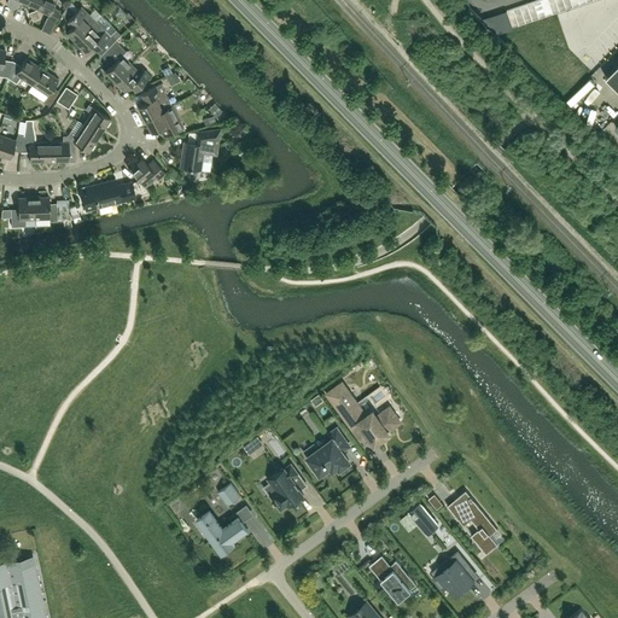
[(60,10),(52,6),(54,0),(41,0),(38,7),(50,13),(47,18),(54,22),(60,10)]
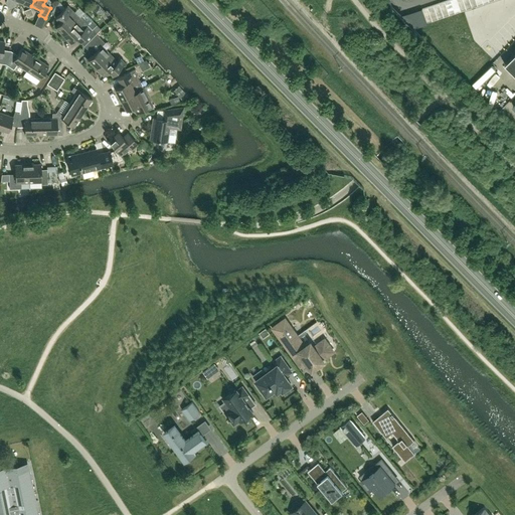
[(449,0),(422,9),(426,22),(493,0),(449,0)]
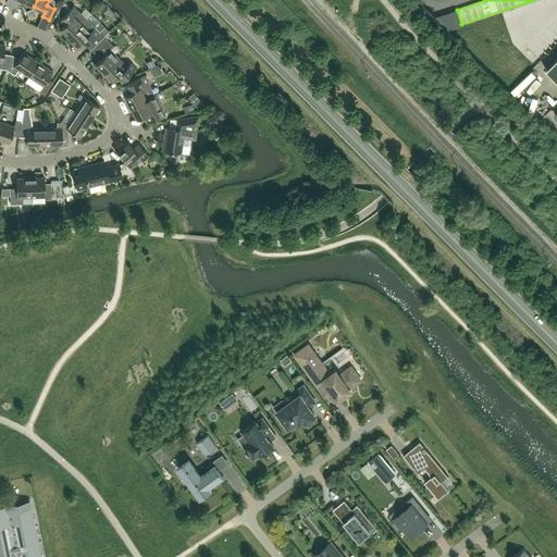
[(56,13),(60,19),(64,23),(60,28),(67,37),(86,19),(73,5),(67,11),(61,4),(56,13)]
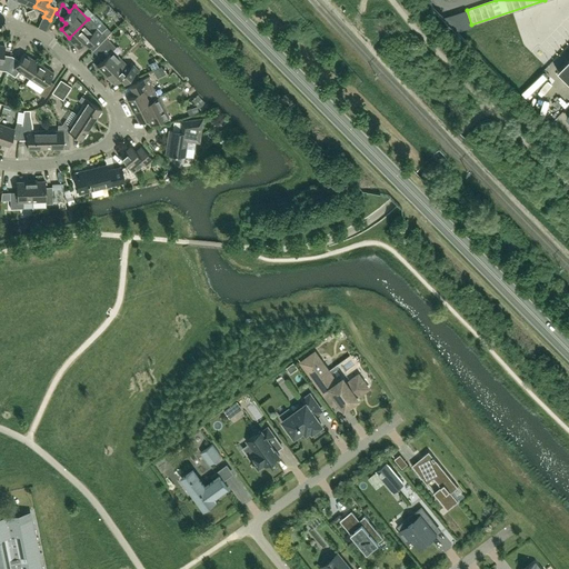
[(97,28),(88,19),(69,38),(78,47),(83,41),(92,50),(108,36),(103,31),(101,32),(97,28)]
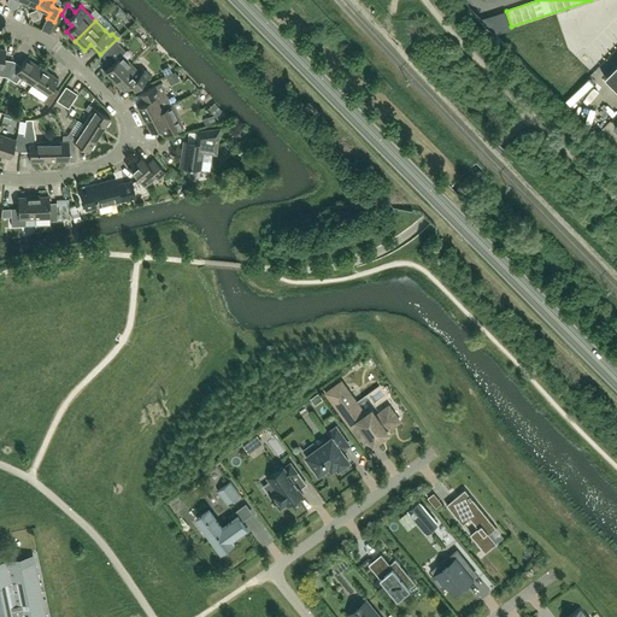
[(131,64),(122,54),(125,52),(115,41),(100,56),(111,65),(105,71),(115,81),(131,64)]
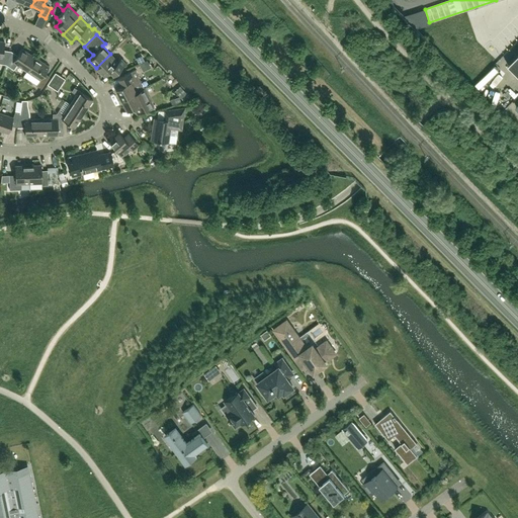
[(4,41),(0,40),(0,63),(1,64),(5,66),(11,52),(3,50),(4,41)]
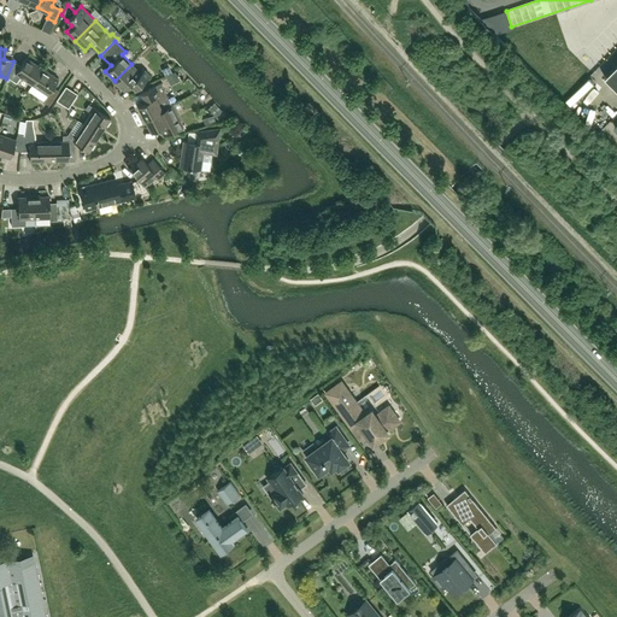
[(31,86),(42,69),(27,58),(21,66),(13,62),(6,78),(16,83),(19,77),(31,86)]
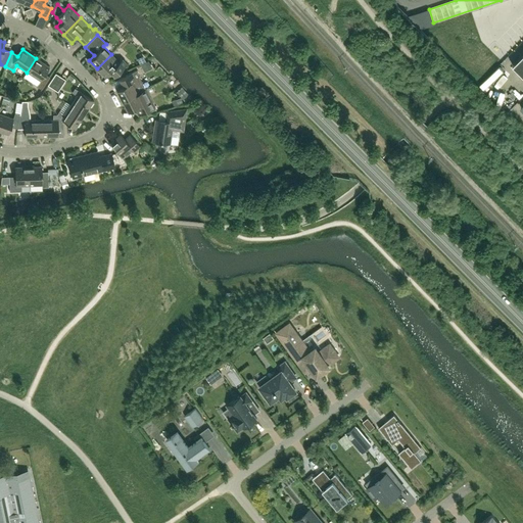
[(114,76),(127,63),(122,59),(119,62),(111,54),(97,68),(105,76),(109,72),(114,76)]
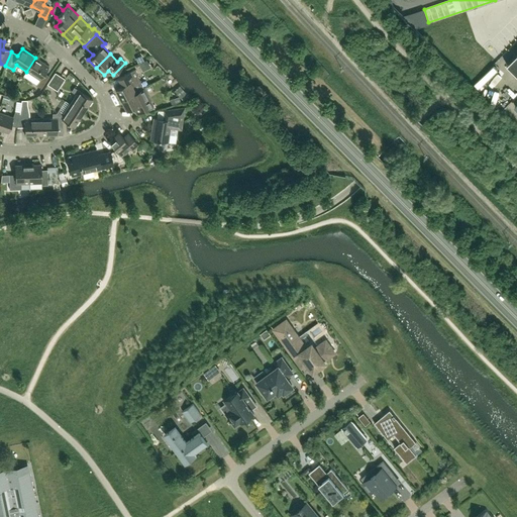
[(516,54),(507,65),(516,75),(516,54)]
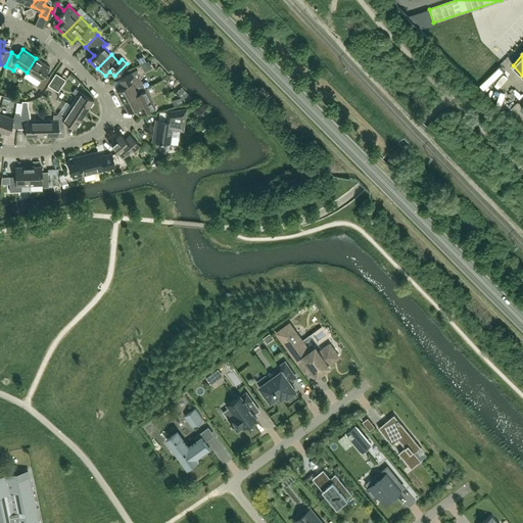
[(42,89),(49,78),(45,74),(49,67),(36,58),(27,73),(40,81),(37,86),(42,89)]
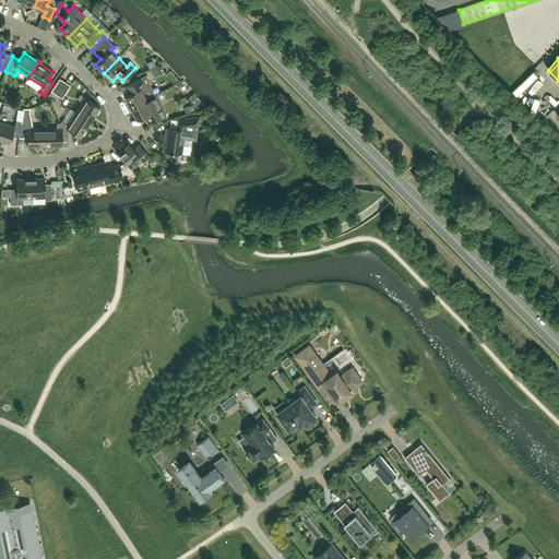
[(155,95),(145,75),(128,84),(131,92),(125,96),(130,108),(155,95)]
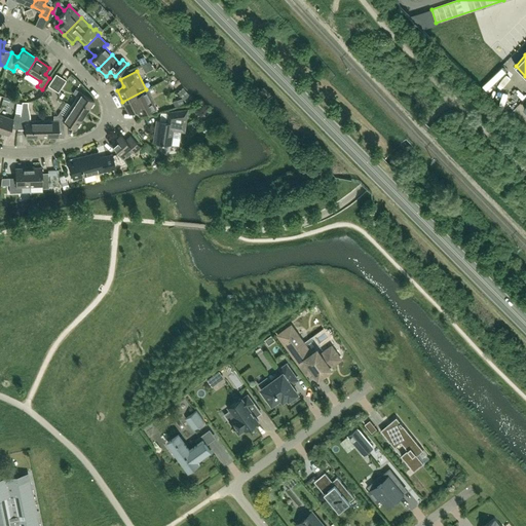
[(48,86),(52,89),(61,77),(55,74),(48,86)]
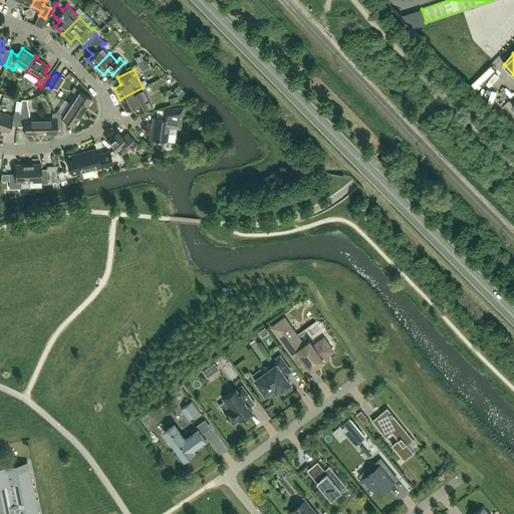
[(64,78),(59,75),(51,87),(56,90),(64,78)]
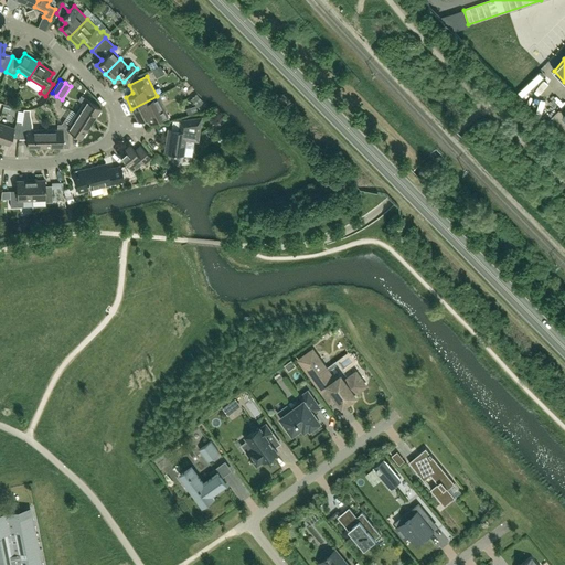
[(100,109),(81,96),(78,100),(83,104),(76,114),(92,124),(100,109)]
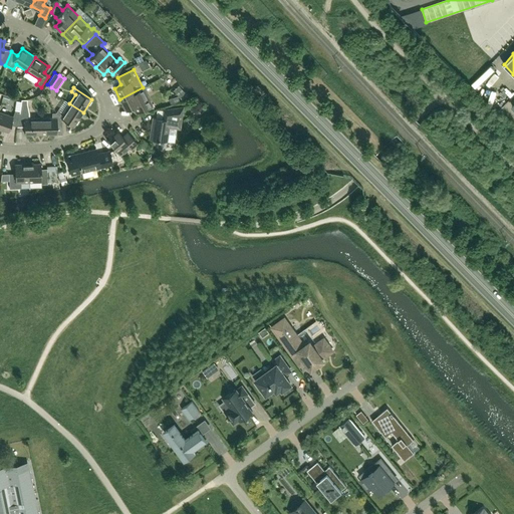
[(153,107),(148,97),(143,87),(119,99),(125,110),(133,106),(136,113),(153,107)]
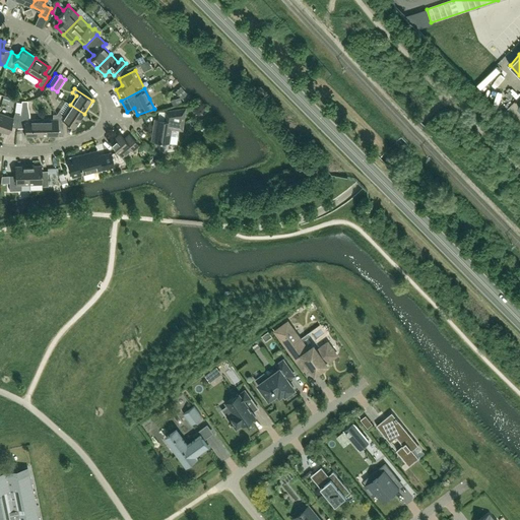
[(186,92),(181,96),(186,103),(191,98),(186,92)]
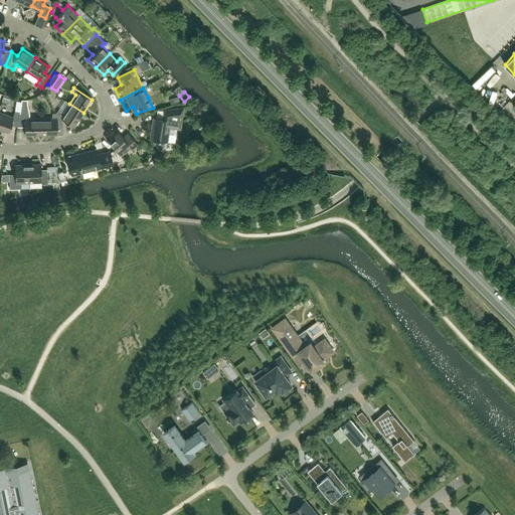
[(177,96),(169,99),(171,105),(179,103),(177,96)]
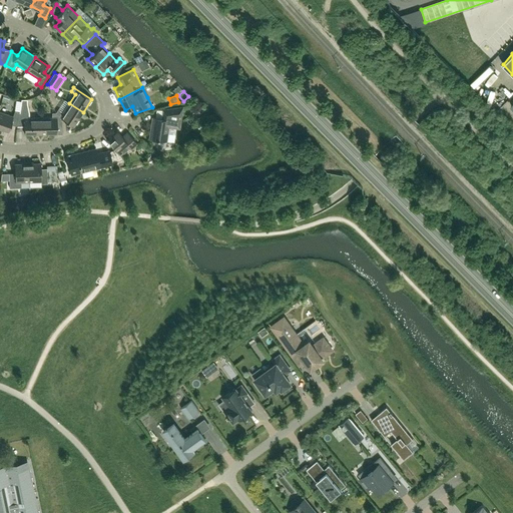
[(40,134),(40,118),(29,118),(29,112),(27,102),(27,99),(21,99),(19,112),(17,126),(24,126),(25,134),(40,134)]
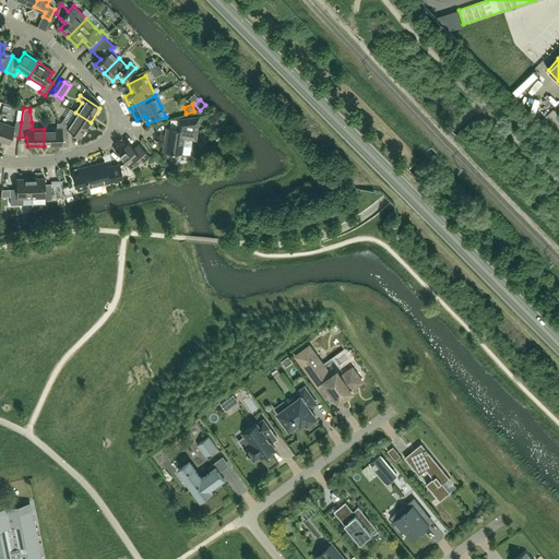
[(68,146),(68,131),(67,131),(67,129),(67,128),(81,137),(91,122),(75,113),(69,122),(63,119),(61,122),(56,122),(57,128),(44,129),(44,146),(68,146)]
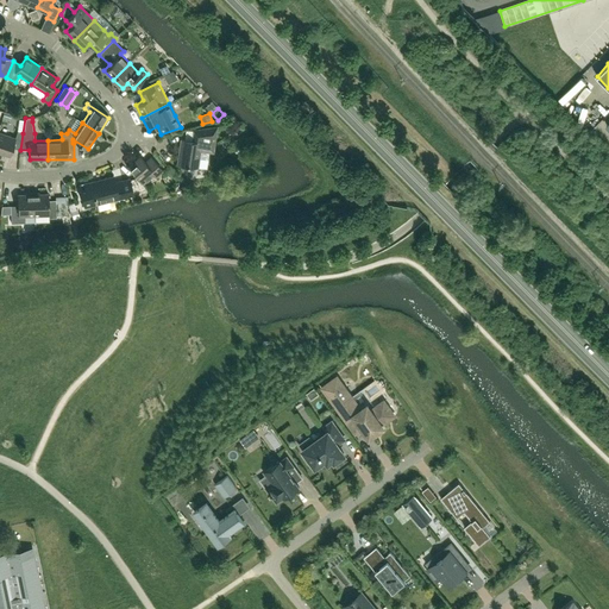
[(212,152),(217,127),(194,130),(192,142),(181,139),(177,164),(196,167),(199,150),(212,152)]
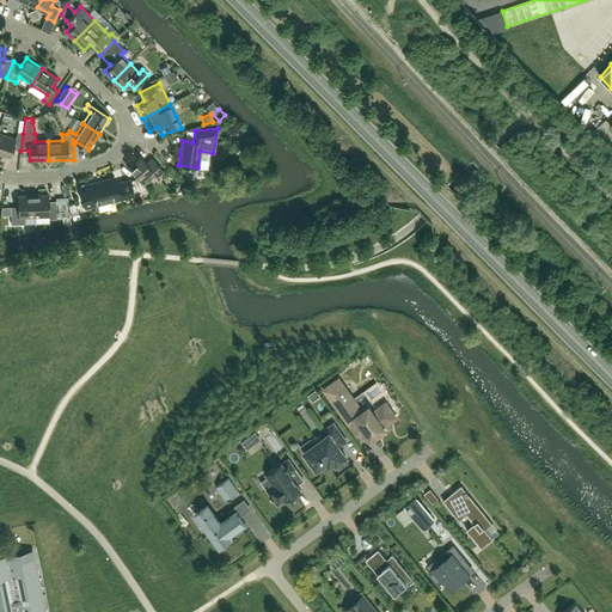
[(236,129),(230,134),(234,141),(240,136),(236,129)]
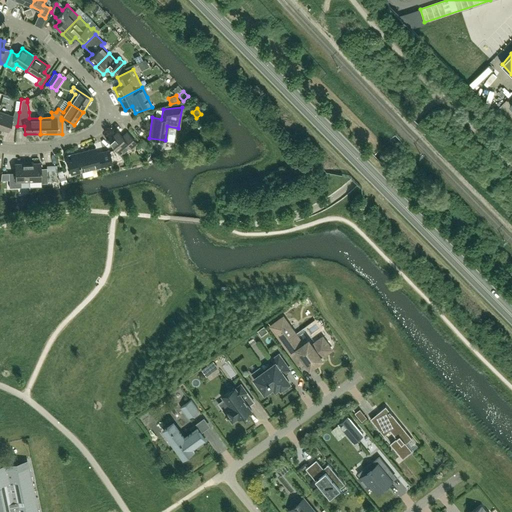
[(17,126),(19,112),(15,111),(13,116),(0,111),(0,129),(8,132),(10,124),(17,126)]
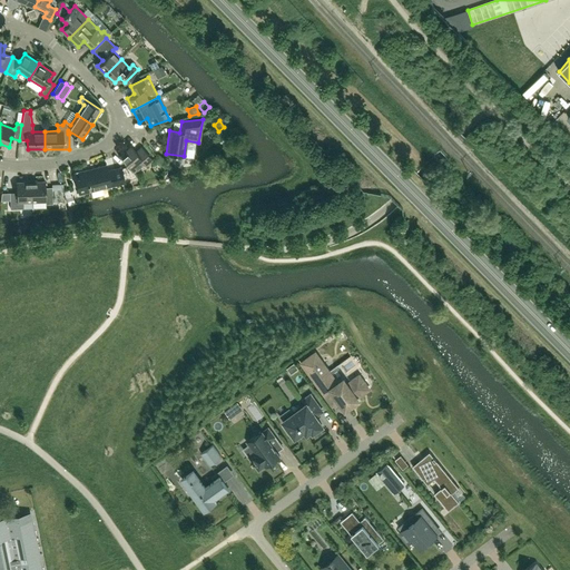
[(147,165),(153,160),(141,147),(136,151),(130,146),(119,155),(133,172),(144,161),(147,165)]
